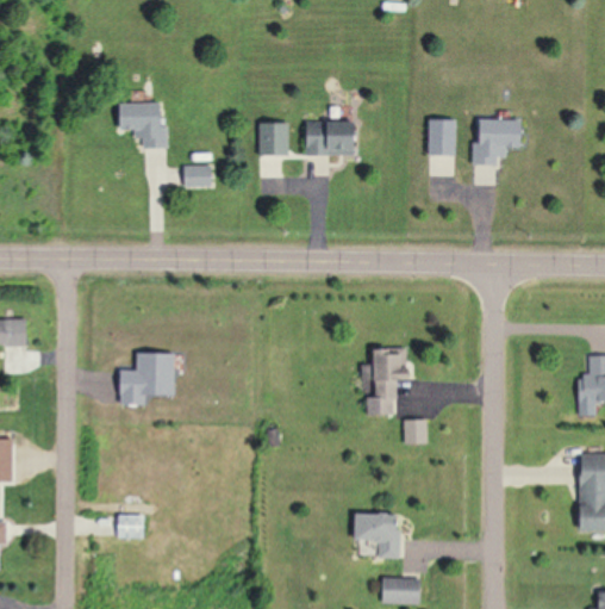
[(118,129),(136,129),(136,148),(166,148),(166,101),(118,103),(118,129)]
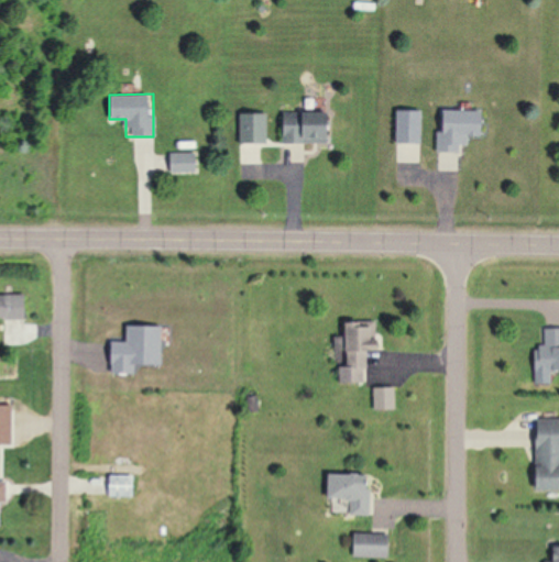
[(280,143),(333,143),(333,123),(311,123),(311,109),(316,109),(316,100),(310,100),(310,109),(280,109),(280,143)]
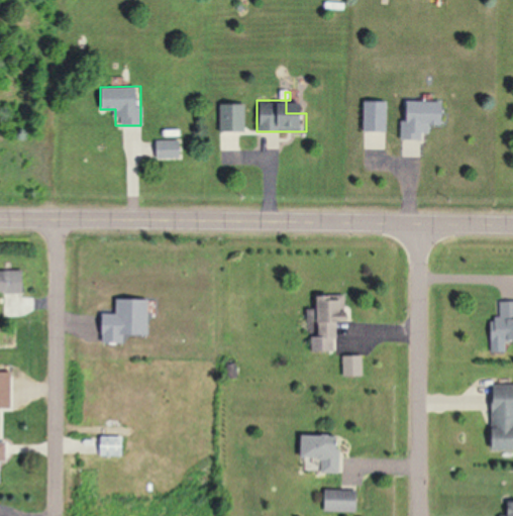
[(425,140),(425,125),(442,125),(443,102),(401,101),(399,139),(425,140)]
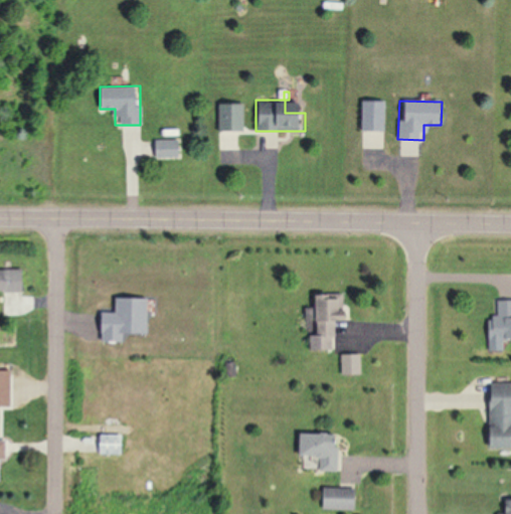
[(361,131),(384,131),(384,102),(361,102),(361,131)]
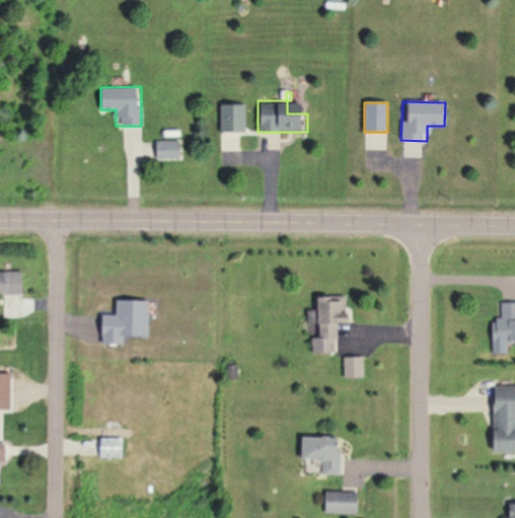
[(245,104),(218,104),(218,132),(245,132),(245,104)]
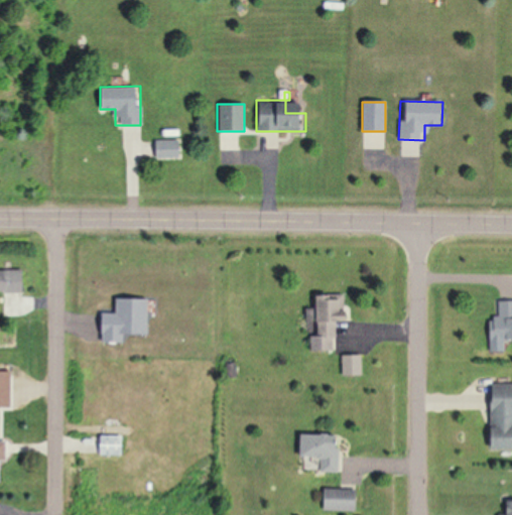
[(178,148),(163,148),(163,141),(159,141),(159,142),(152,142),(152,156),(178,156),(178,148)]
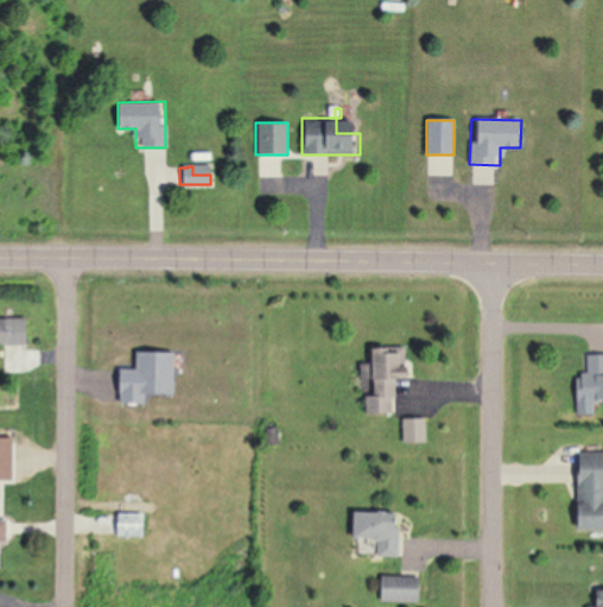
[(0,345),(27,345),(26,318),(7,320),(7,332),(0,330),(0,345)]
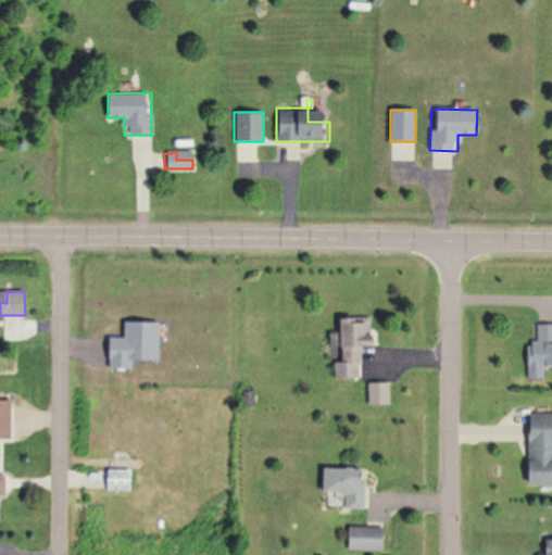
[(352,348),(352,345),(368,347),(369,319),(341,318),(341,332),(328,331),(327,347),(352,348)]
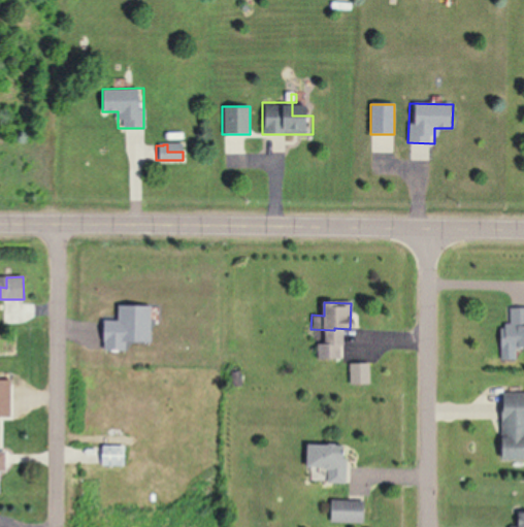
[(523,349),(523,307),(508,308),(508,325),(499,325),(499,349),(523,349)]
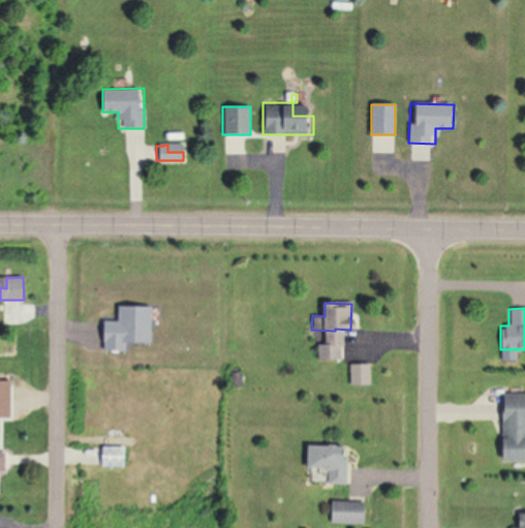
[(315,345),(315,360),(340,360),(340,345),(315,345)]
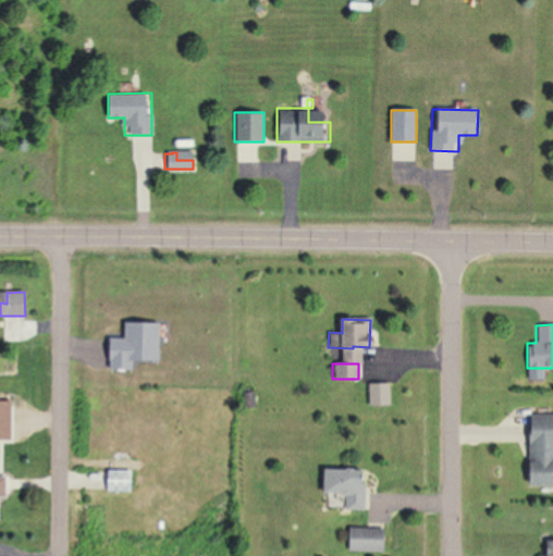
[(552,415),(526,416),(528,484),(552,484),(552,415)]
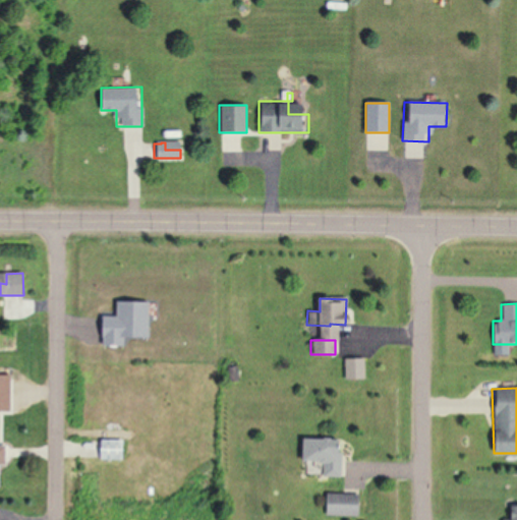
[(123,440),(101,440),(101,460),(123,460),(123,440)]
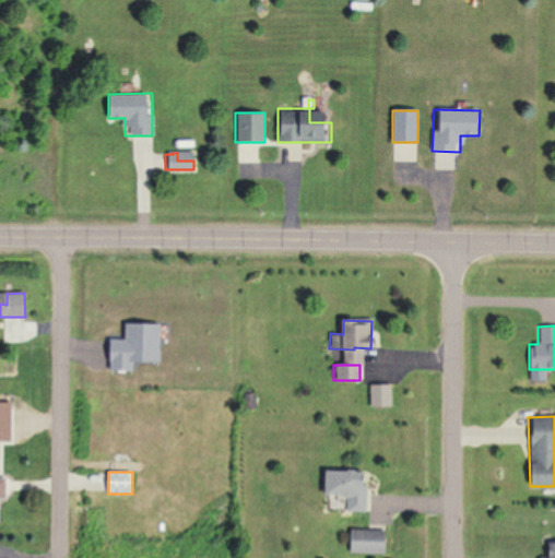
[(349,554),(384,554),(384,532),(349,532),(349,554)]
